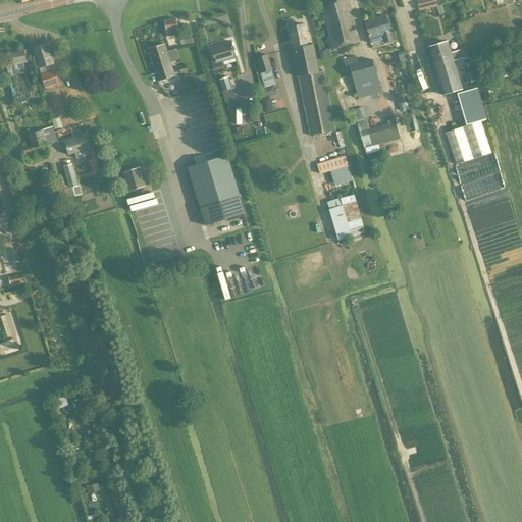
[(348,0),(342,0),(325,4),(322,5),(333,48),(359,41),(348,0)]
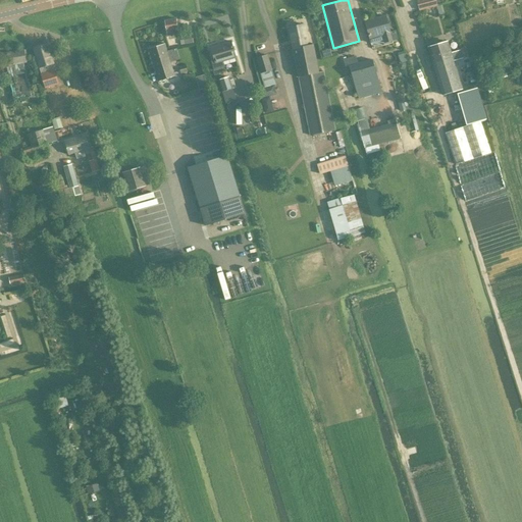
[(375,19),(365,21),(370,38),(382,35),(383,41),(384,44),(385,43),(393,41),(399,40),(396,31),(390,33),(386,16),(377,18),(375,19)]
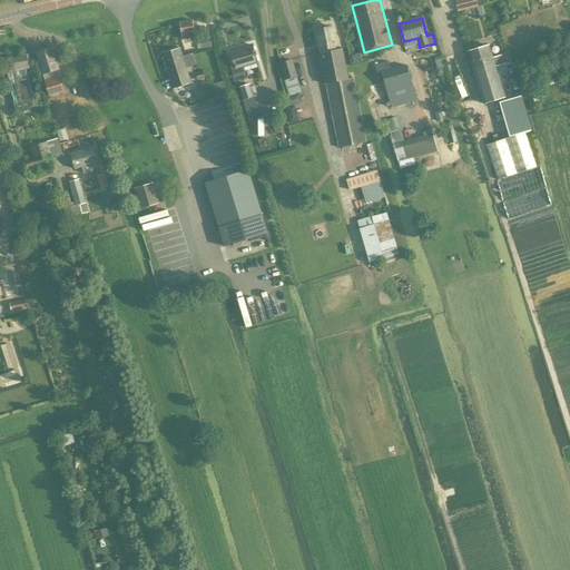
[(183,39),(196,37),(193,21),(180,23),(183,39)]
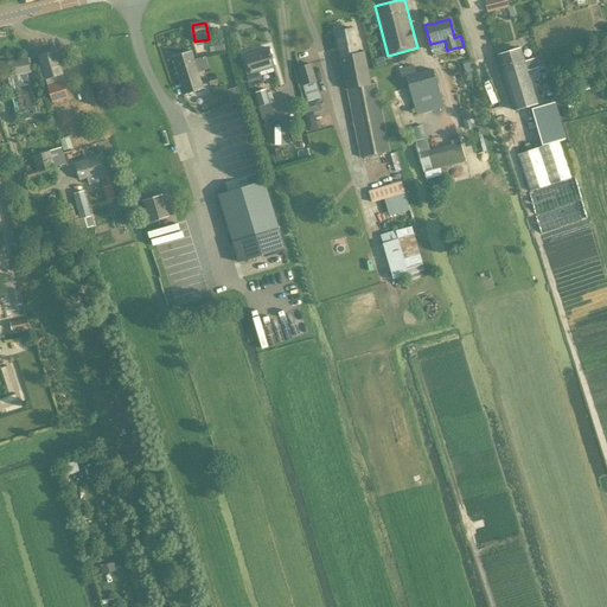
[(353,29),(337,31),(342,56),(358,52),(353,29)]
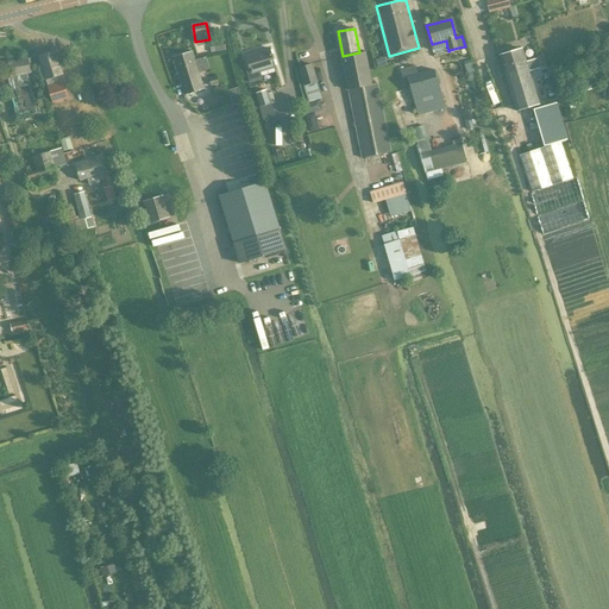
[(270,49),(246,56),(251,69),(248,70),(251,81),(262,77),(261,71),(275,67),(270,49)]
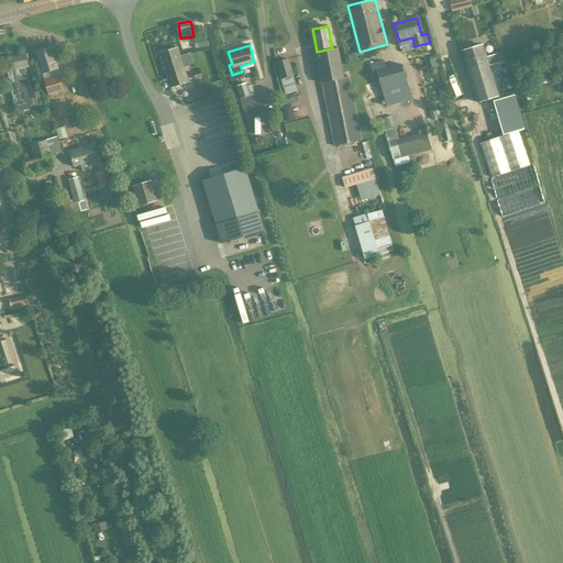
[(483,45),(462,52),(477,103),(498,97),(492,74),(489,66),(493,65),(499,63),(496,55),(487,57),(483,45)]
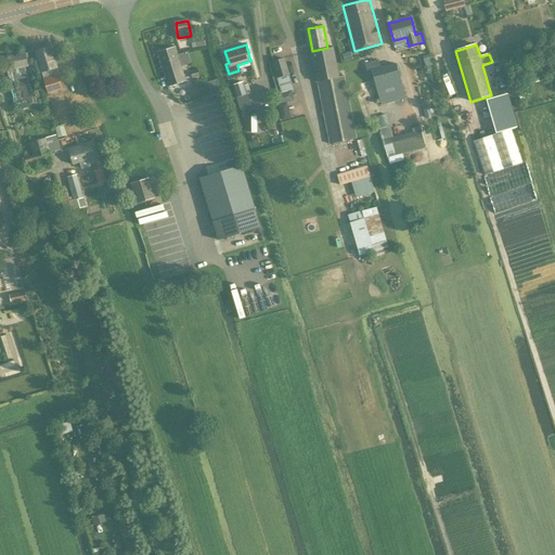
[(36,51),(44,78),(49,93),(62,89),(57,75),(60,74),(51,47),(36,51)]
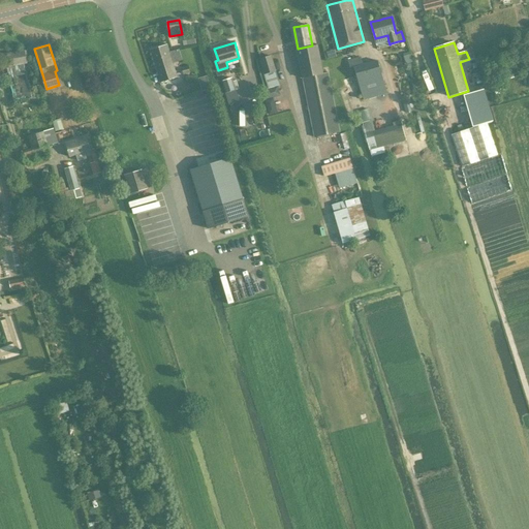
[(161,83),(177,78),(166,44),(151,50),(161,83)]
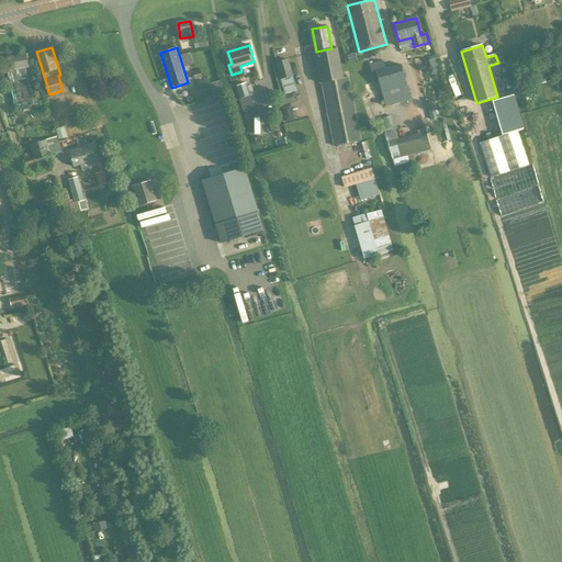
[(332,48),(316,52),(322,81),(344,78),(337,47),(332,48)]
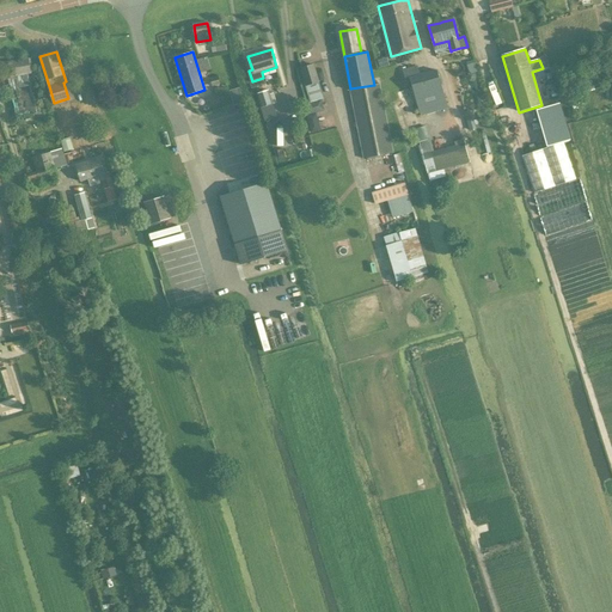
[(29,59),(1,63),(4,78),(8,77),(10,84),(30,81),(29,73),(32,73),(29,59)]
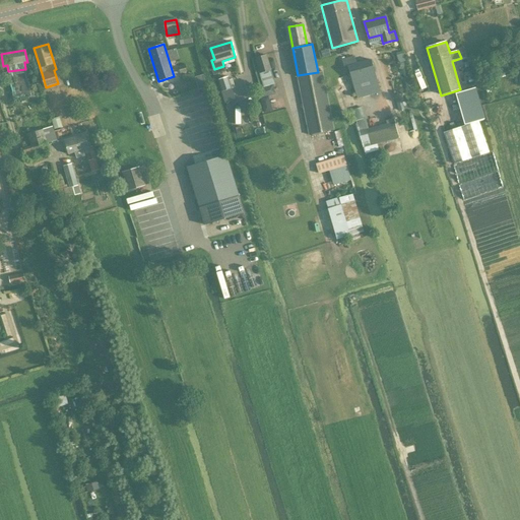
[(274,84),(271,70),(267,55),(256,58),(260,73),(264,86),(274,84)]
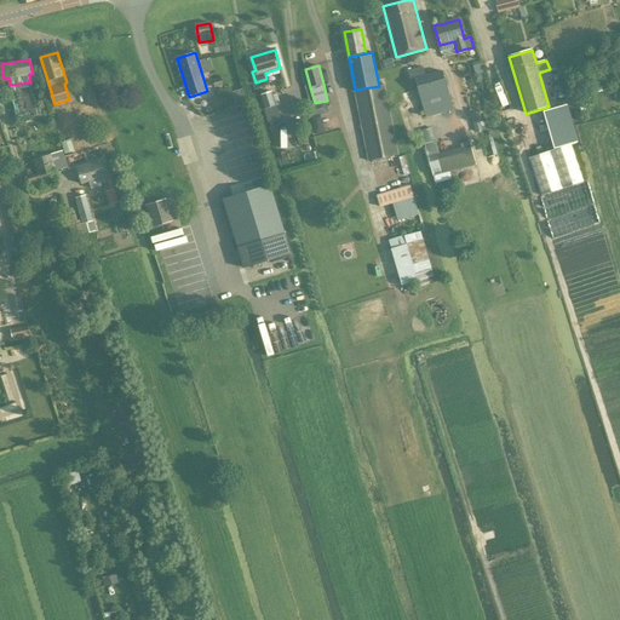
[(425,75),(414,79),(425,118),(454,110),(442,70),(425,75)]
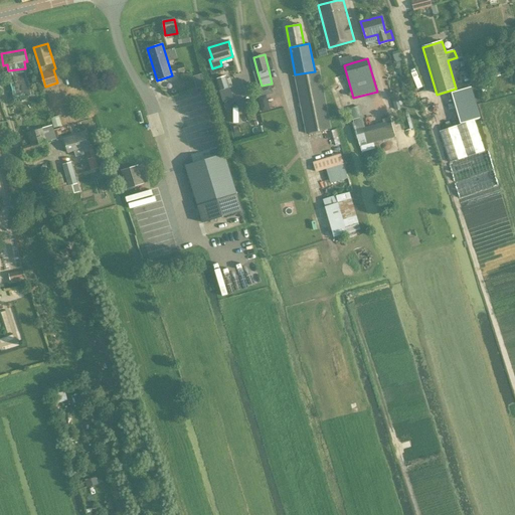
[(25,68),(8,70),(14,99),(31,96),(25,68)]
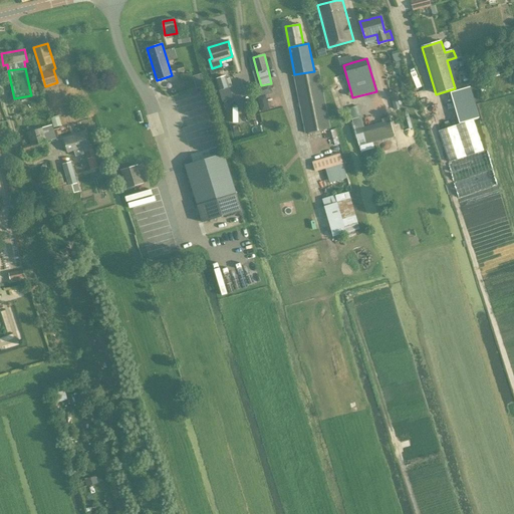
[(314,71),(294,74),(305,133),(329,129),(319,70),(314,71)]
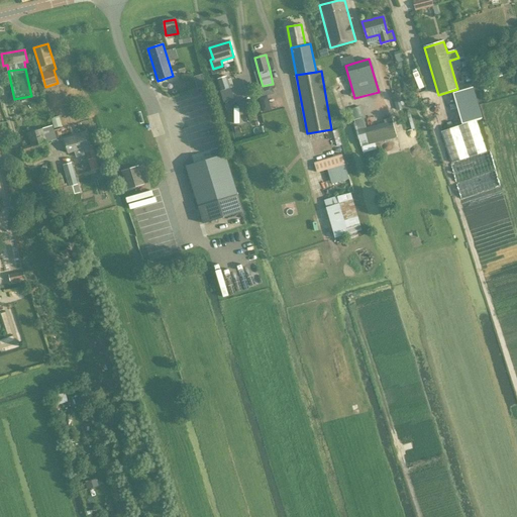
[(227,76),(217,79),(220,91),(230,88),(227,76)]
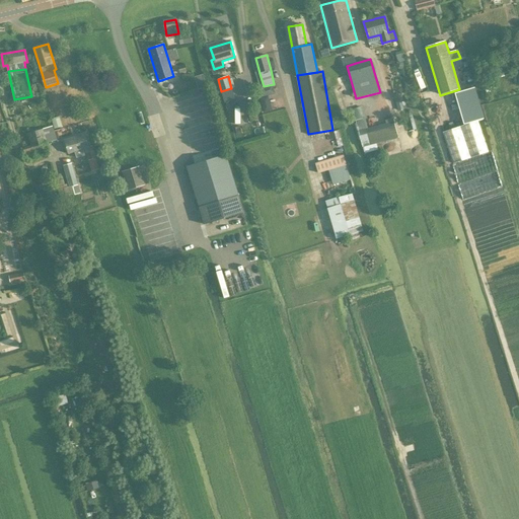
[(204,82),(196,85),(198,91),(206,89),(204,82)]
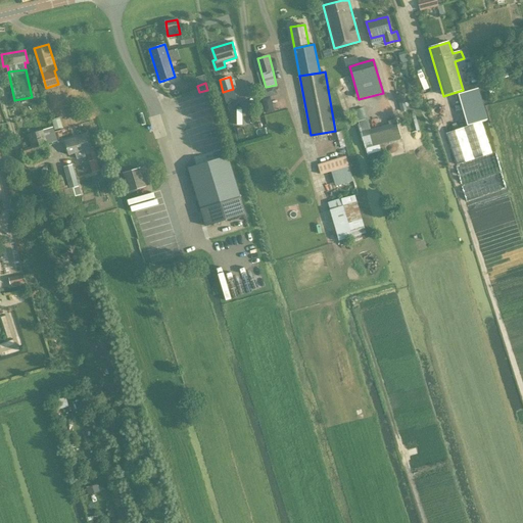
[(479,87),(457,94),(467,126),(488,120),(479,87)]
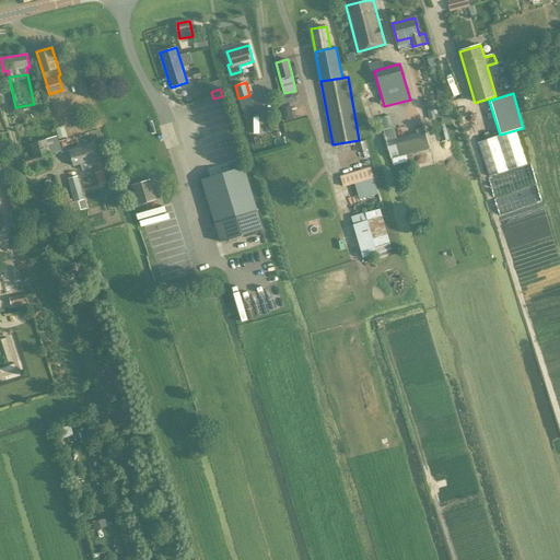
[(55,129),(58,139),(67,137),(63,126),(55,129)]
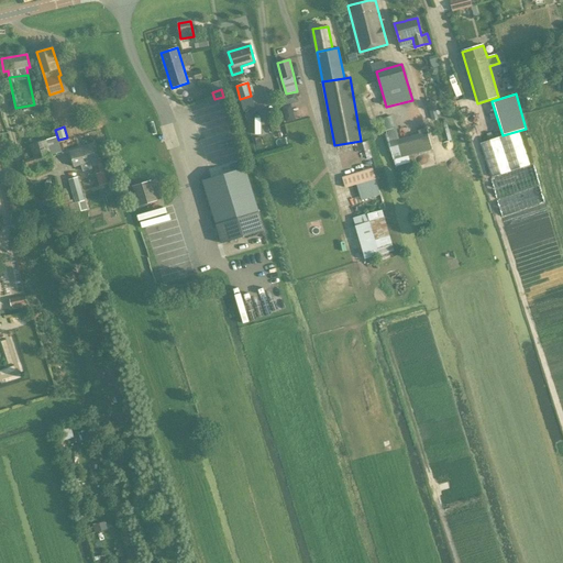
[(518,131),(479,144),(492,177),(529,165),(518,131)]
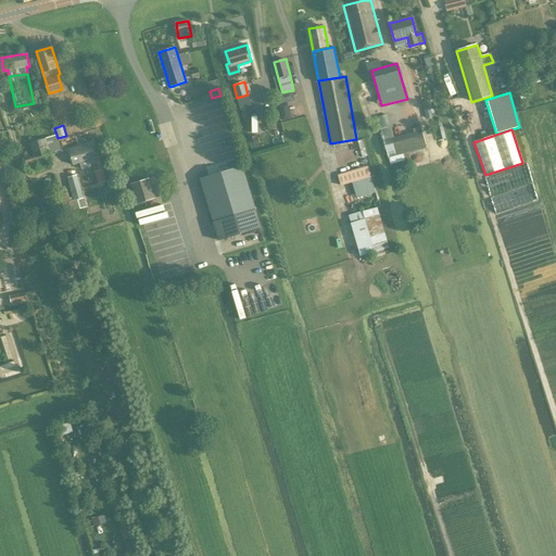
[(57,135),(46,138),(51,153),(61,150),(57,135)]
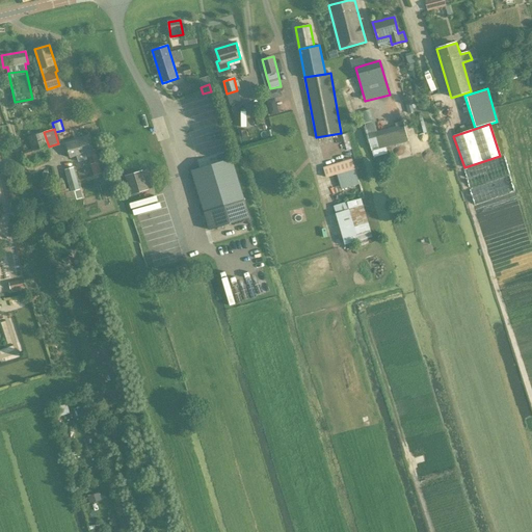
[(44,132),(28,137),(32,149),(33,152),(49,147),(44,132)]
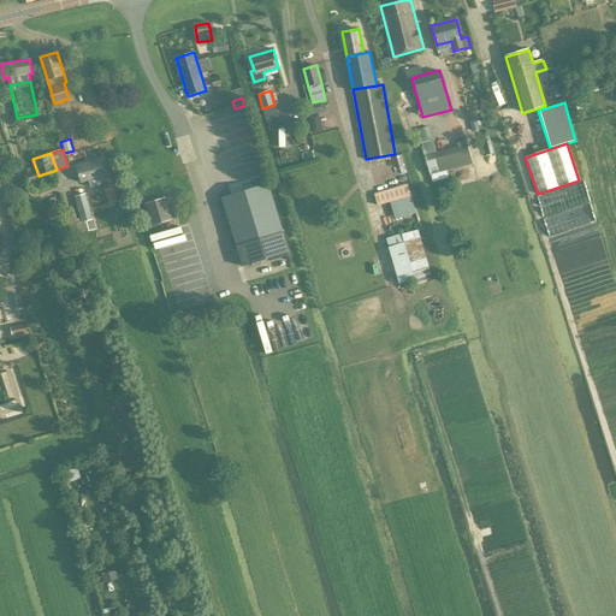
[(76,166),(81,183),(89,181),(90,188),(100,185),(98,178),(106,176),(101,159),(76,166)]
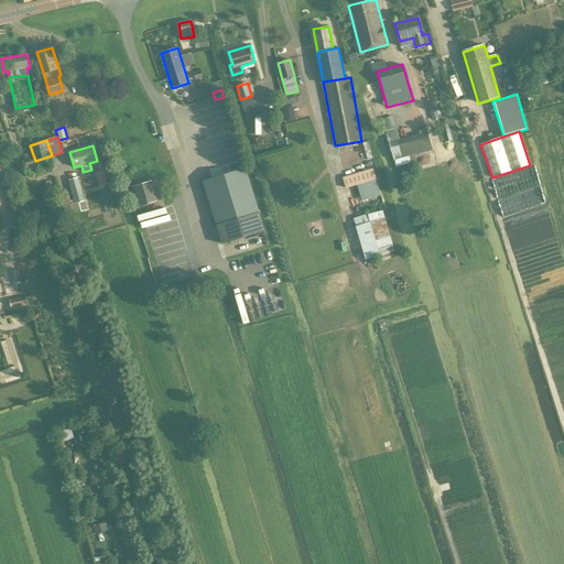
[(96,174),(99,186),(108,184),(105,172),(106,171),(101,160),(96,162),(99,173),(96,174)]
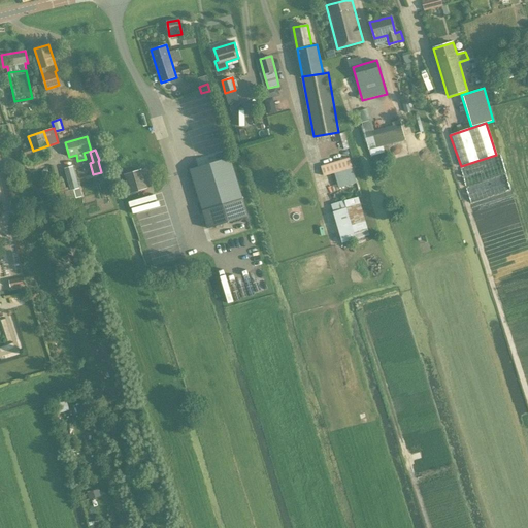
[(208,228),(248,216),(230,158),(190,170),(208,228)]
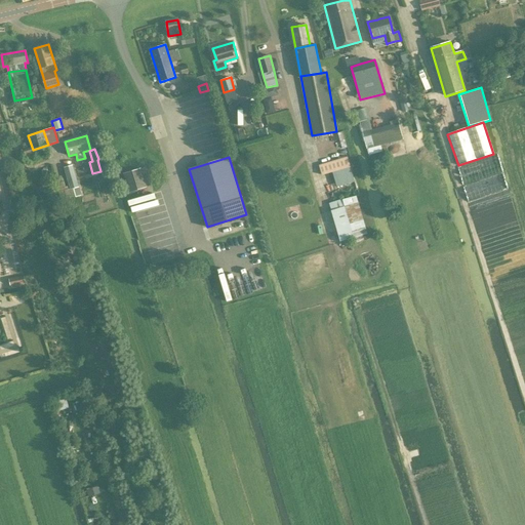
[(322,174),(350,166),(347,158),(320,166),(322,174)]
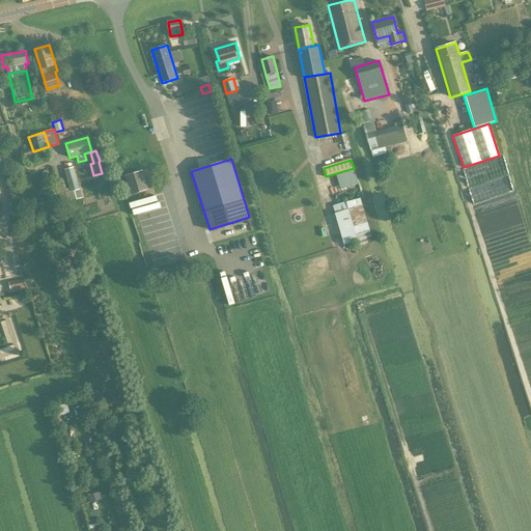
[(73,168),(64,170),(71,192),(74,191),(76,197),(76,199),(77,199),(81,198),(73,168)]
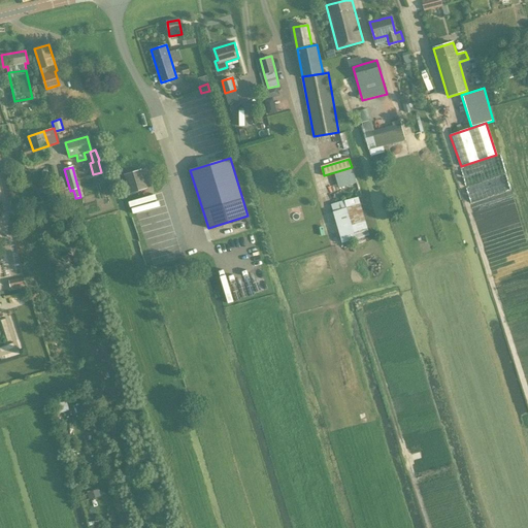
[(130,194),(147,189),(141,169),(124,174),(130,194)]
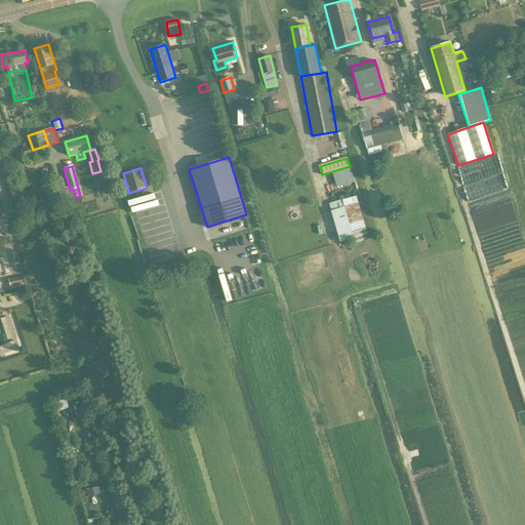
[(331,211),(340,242),(368,234),(357,195),(342,199),(329,203),(331,210),(331,211)]
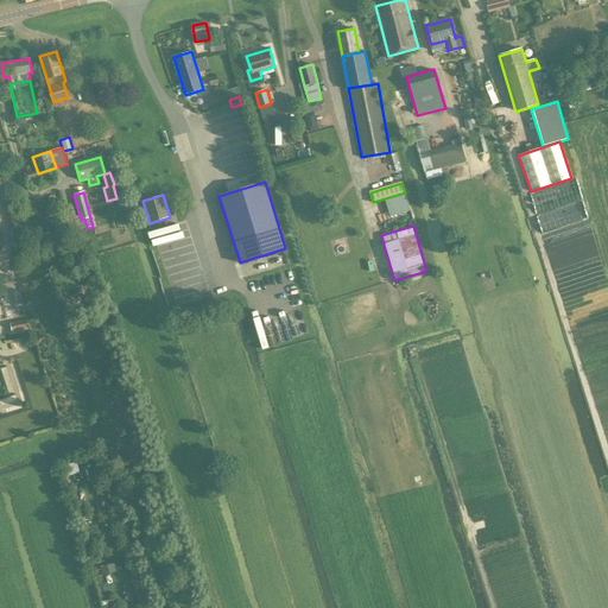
[(12,331),(29,328),(27,318),(10,323),(12,331)]
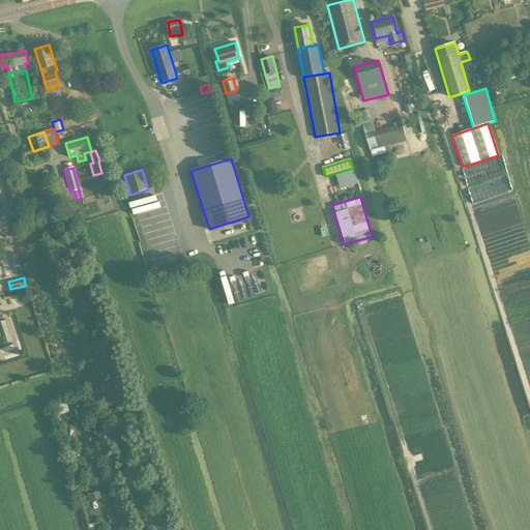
[(104,490),(87,495),(89,502),(106,497),(104,490)]
